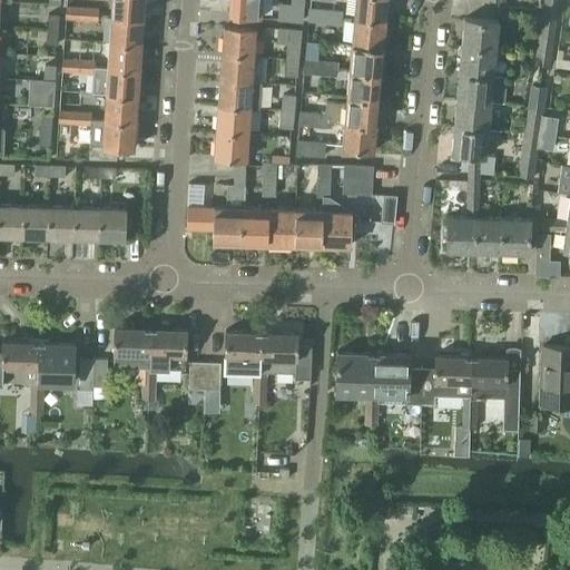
[(111,0),(110,15),(143,17),(143,0),(111,0)]
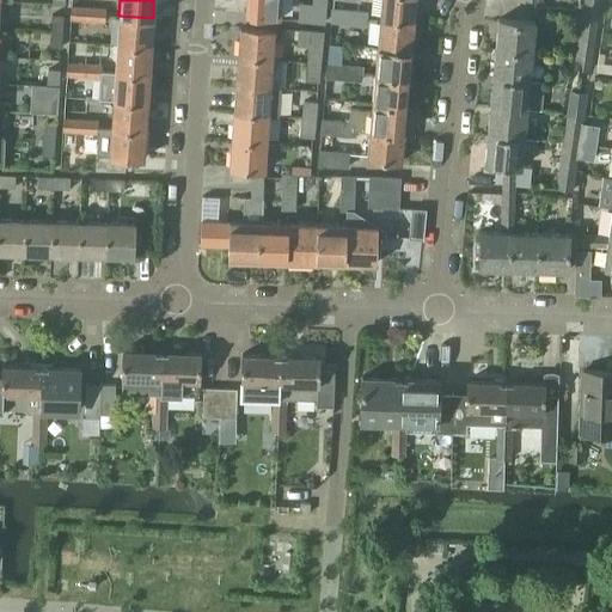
[(245,0),(245,13),(279,16),(280,0),(245,0)]
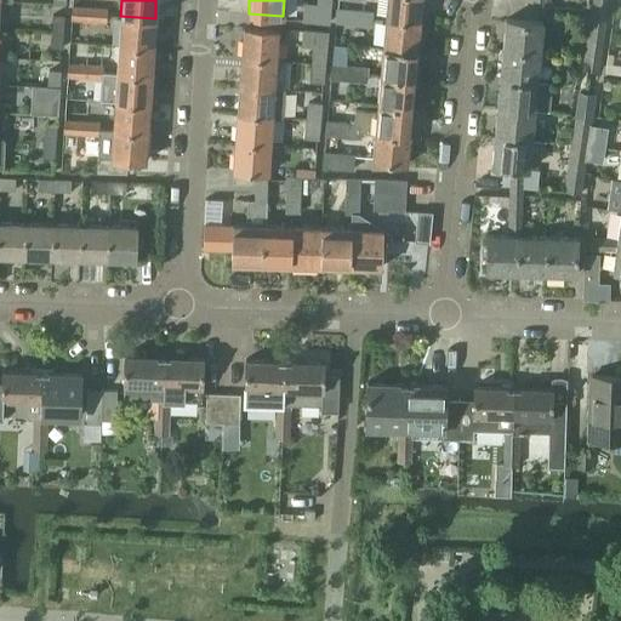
[(303,5),(302,20),(328,22),(329,0),(317,0),(317,6),(303,5)]
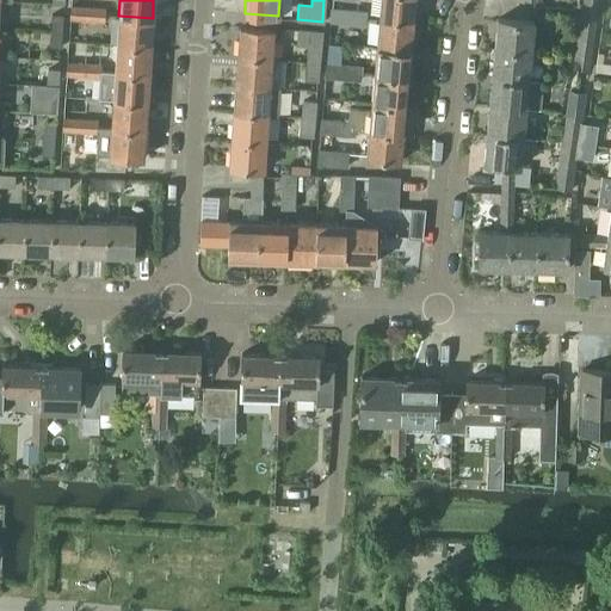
[(380,0),(378,18),(413,22),(414,0),(380,0)]
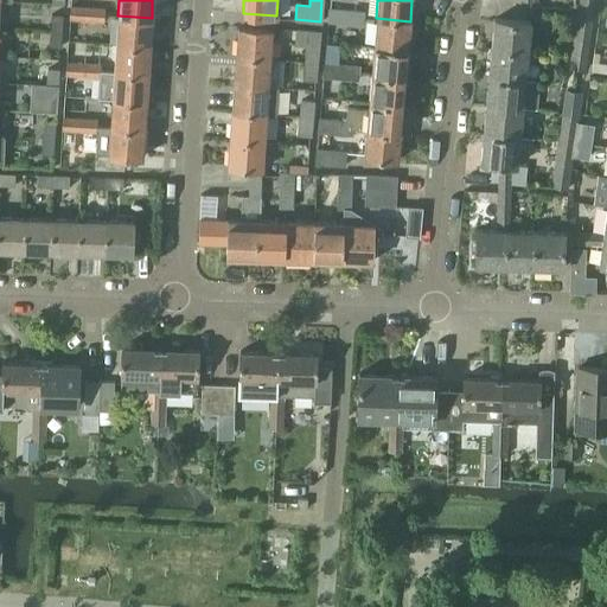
[(70,6),(69,18),(87,19),(87,7),(70,6)]
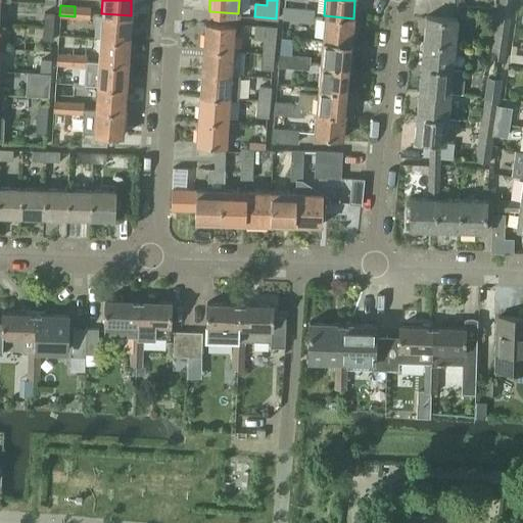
[(75,6),(75,16),(89,17),(89,12),(90,7),(75,6)]
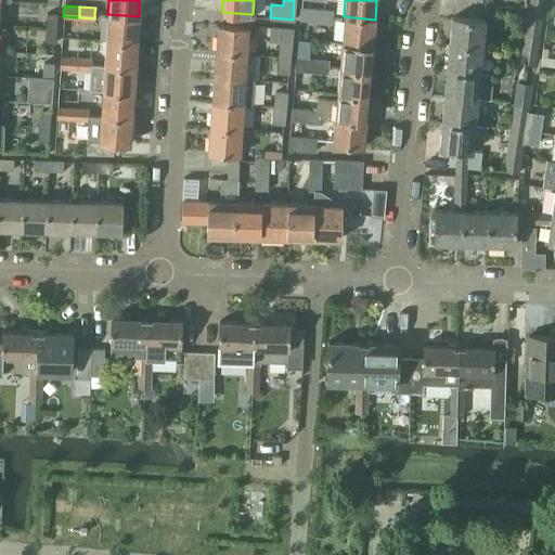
[(300,8),(300,18),(315,20),(317,9),(300,8)]
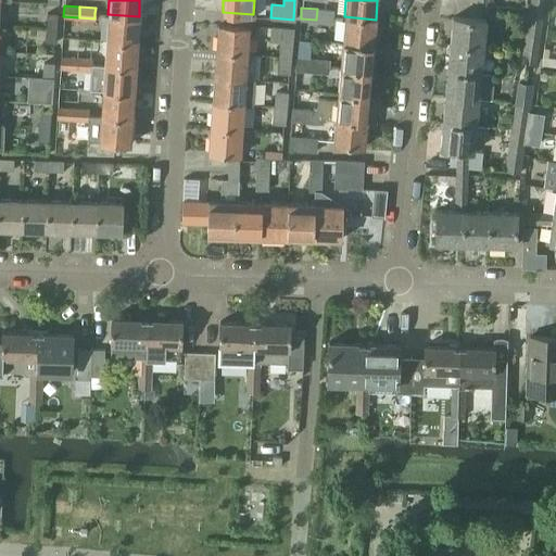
[(317,9),(316,20),(331,22),(331,16),(332,10),(317,9)]
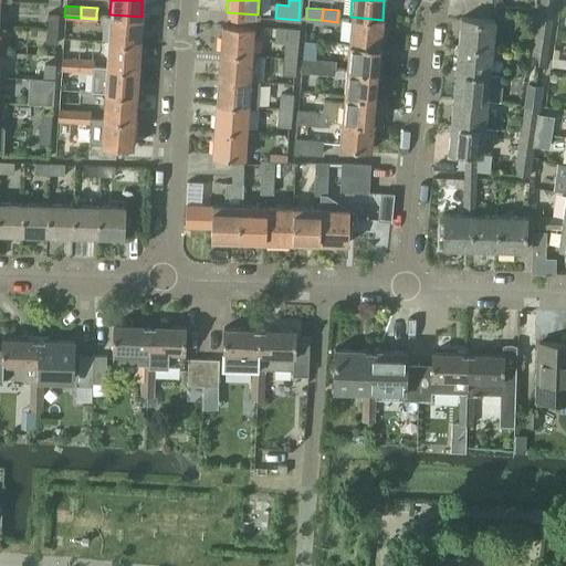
[(537,16),(536,23),(551,25),(553,12),(538,11),(537,16)]
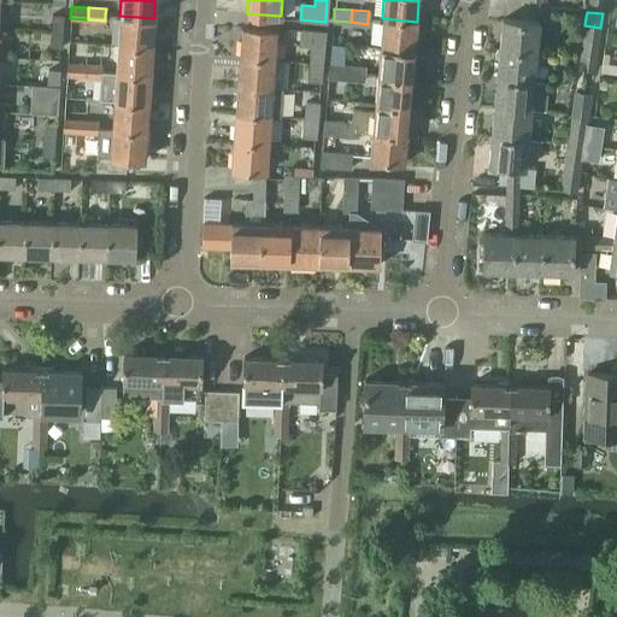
[(51,13),(51,30),(63,30),(63,15),(51,13)]
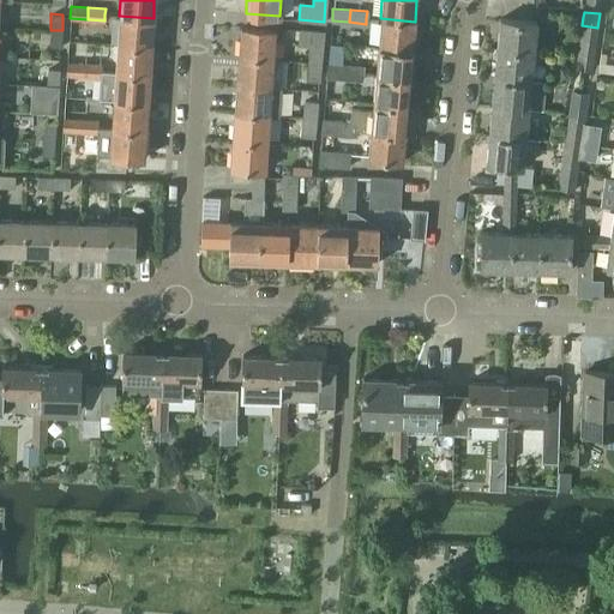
[(119,16),(118,43),(151,46),(154,18),(119,16)]
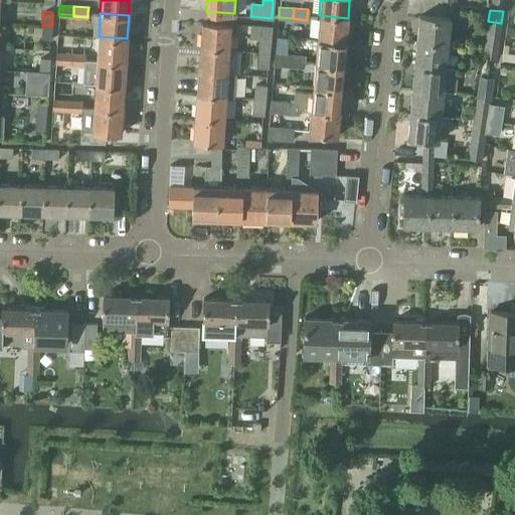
[(319,15),(317,39),(346,41),(348,18),(319,15)]
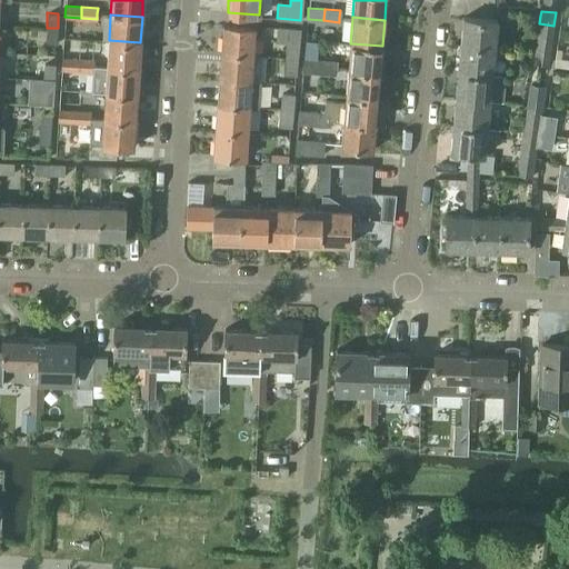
[(462,17),(460,45),(495,48),(497,20),(462,17)]
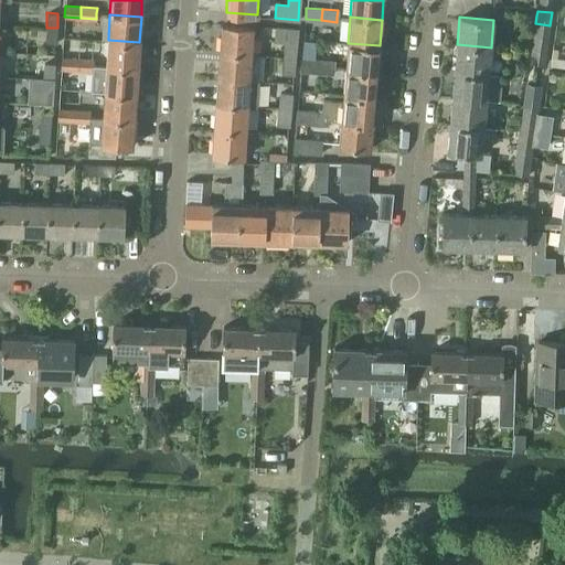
[(535,23),(533,36),(547,39),(550,25),(535,23)]
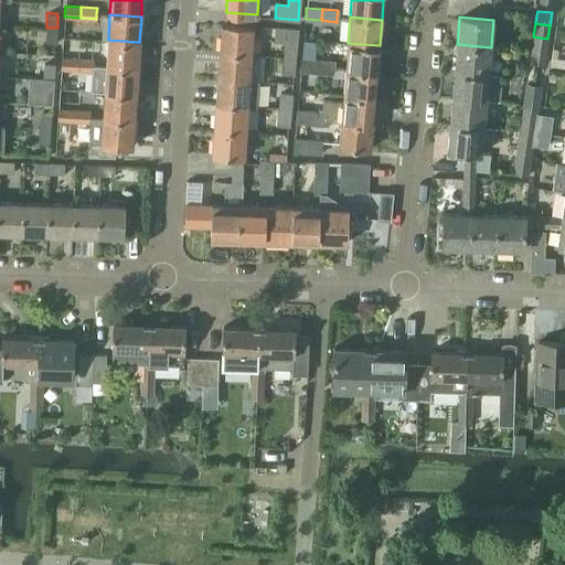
[(221,25),(220,52),(251,54),(253,28),(221,25)]
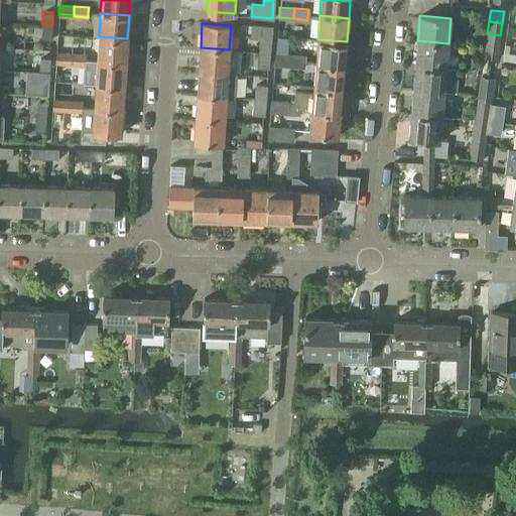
[(251,24),(250,37),(260,38),(259,51),(269,52),(272,26),(251,24)]
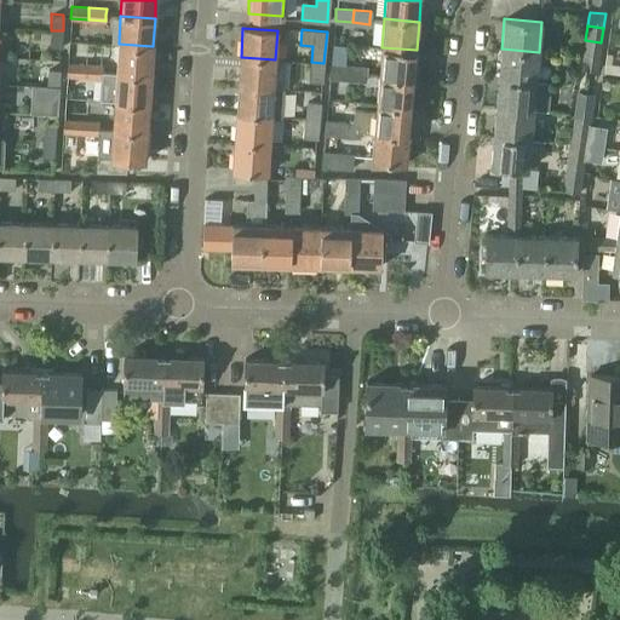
[(51,30),(50,46),(62,47),(63,30),(51,30)]
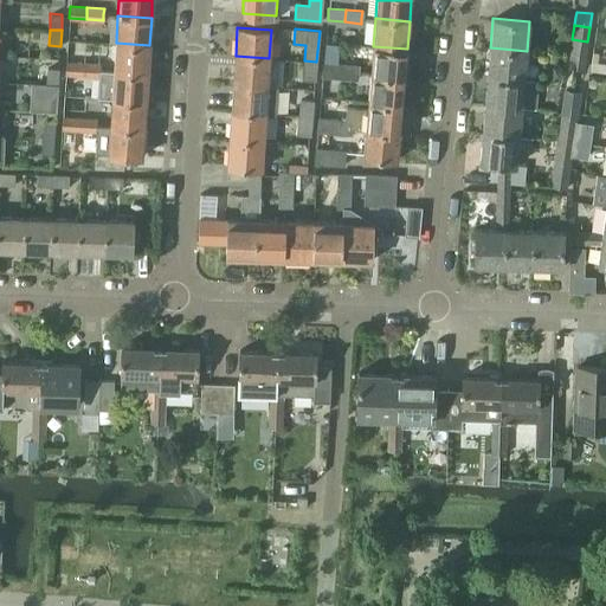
[(572,39),(571,52),(585,55),(587,42),(572,39)]
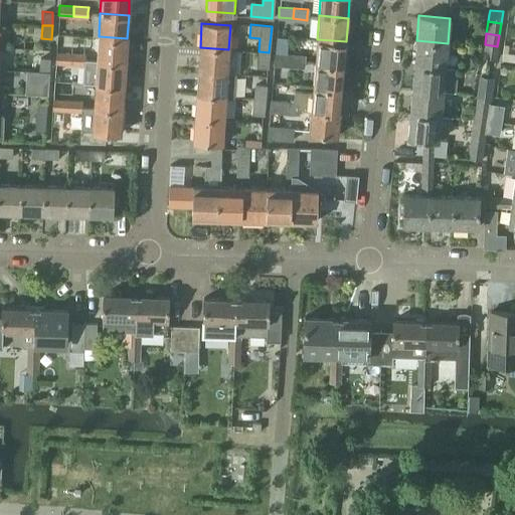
[(99,36),(97,60),(125,62),(127,38),(99,36)]
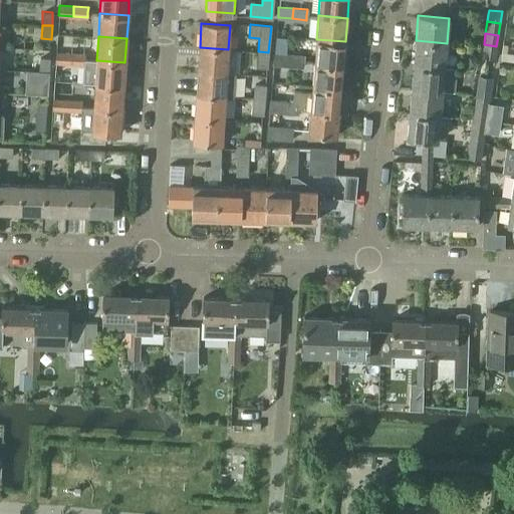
[(316,39),(314,62),(342,64),(345,41),(316,39)]
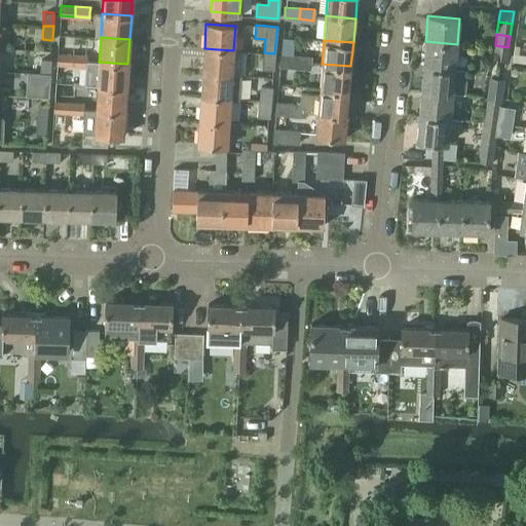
[(424,49),(423,66),(454,69),(457,44),(425,41),(425,43),(424,49)]
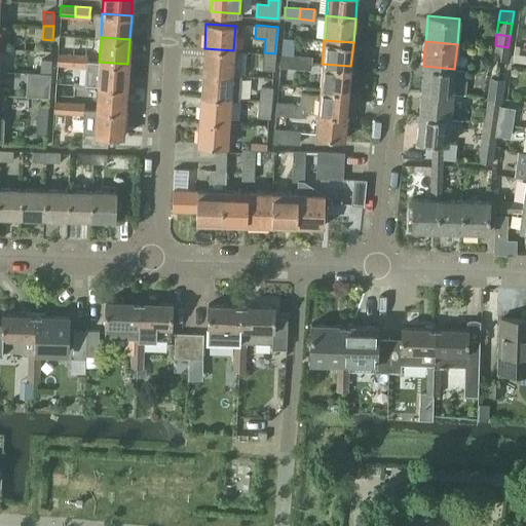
[(494,47),(493,58),(499,59),(506,60),(508,47),(495,45),(494,47)]
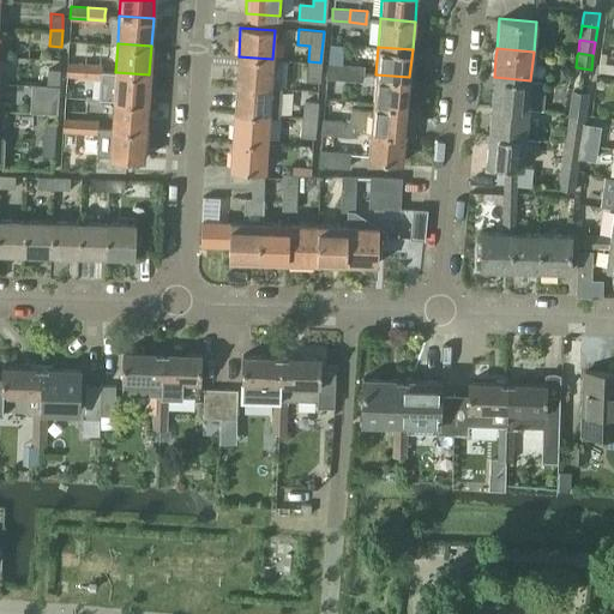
[(239,56),(236,84),(270,86),(272,59),(239,56)]
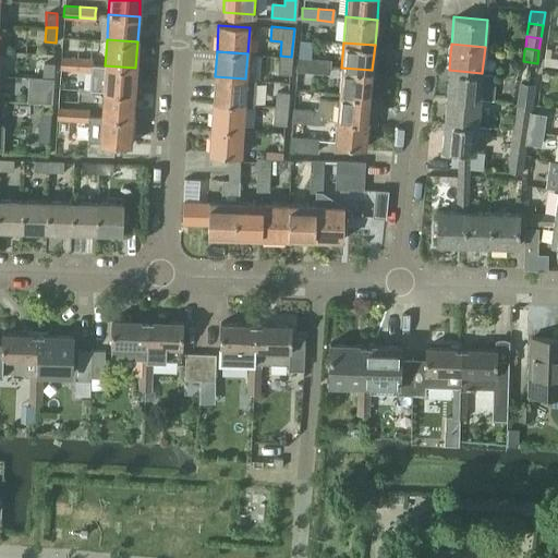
[(280,56),(278,72),(289,73),(291,57),(280,56)]
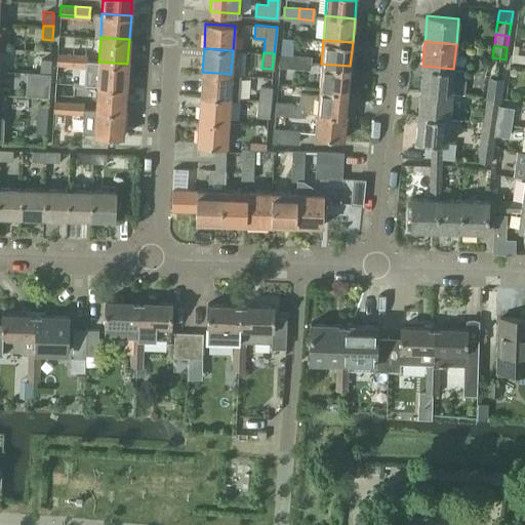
[(57,53),(56,64),(71,65),(72,54),(57,53)]
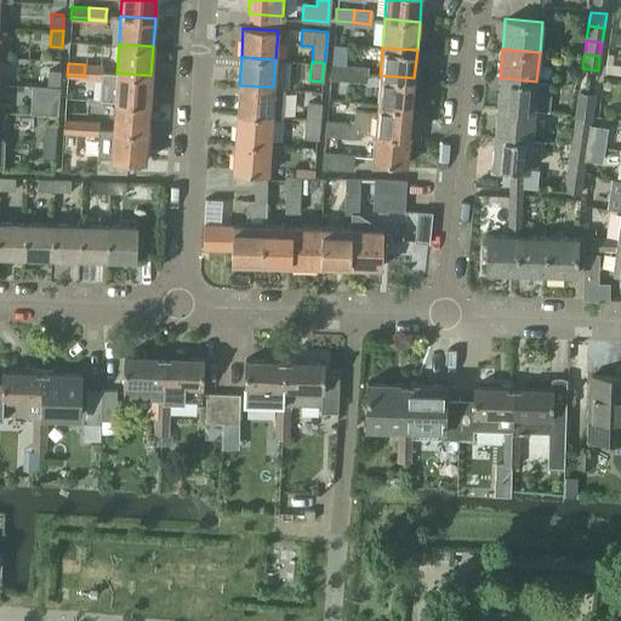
[(85,64),(84,77),(102,78),(102,72),(103,66),(85,64)]
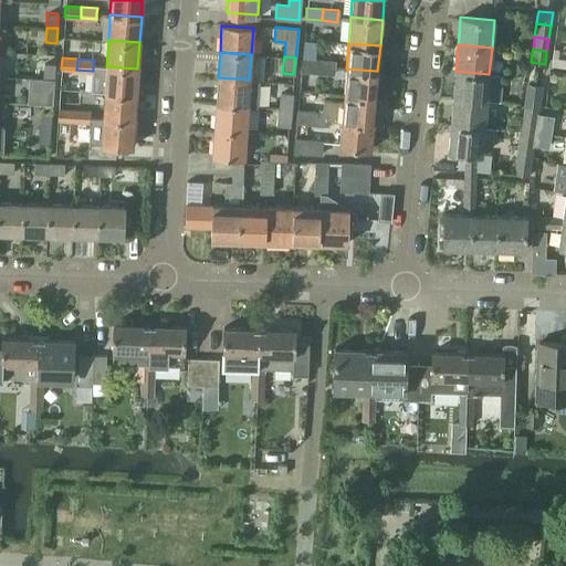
[(302,59),(301,70),(316,72),(317,60),(315,60),(302,59)]
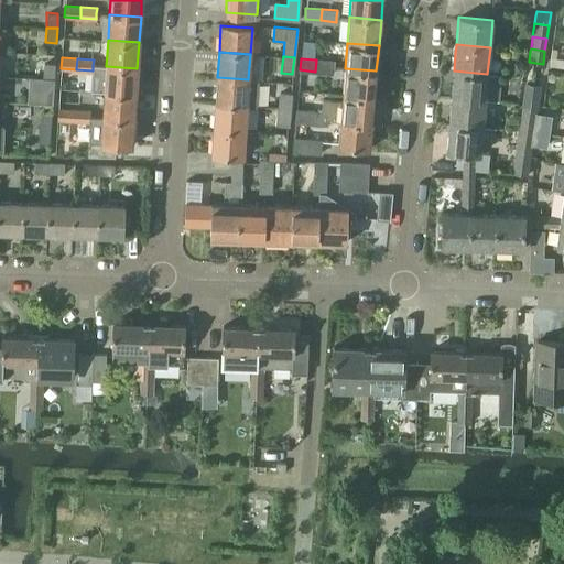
[(316,60),(315,72),(331,73),(332,67),(332,62),(316,60)]
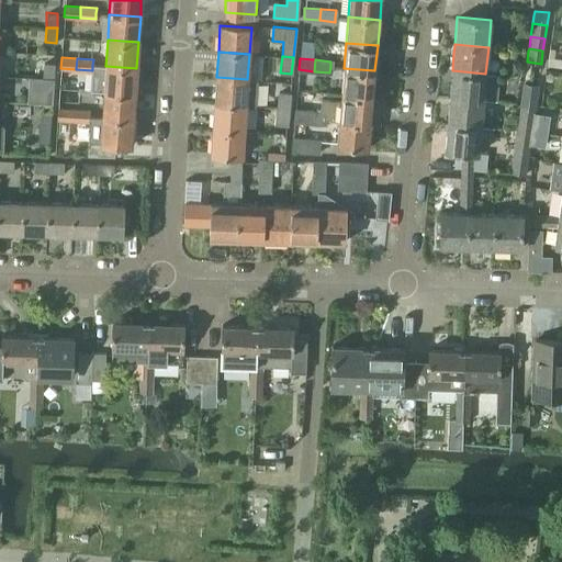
[(43,69),(42,78),(53,78),(54,64),(43,63),(43,69)]
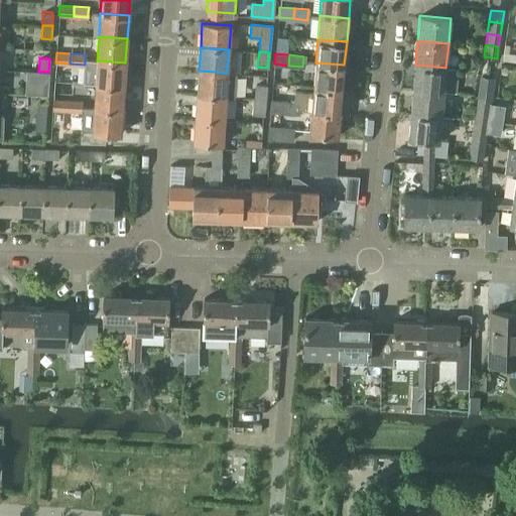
[(85,65),(83,83),(95,84),(124,86),(125,62),(97,60),(85,59),(85,65)]
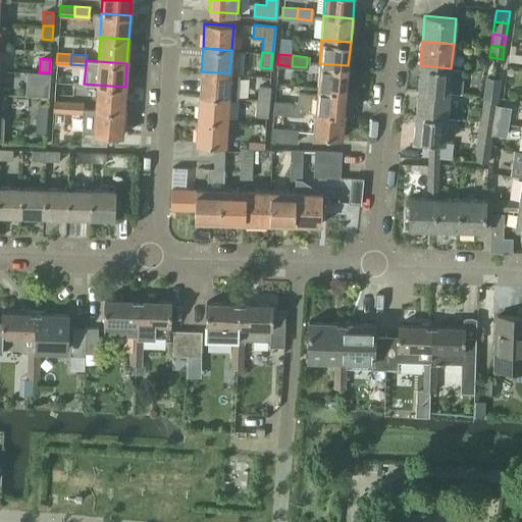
[(319,63),(317,87),(346,90),(348,65),(319,63)]
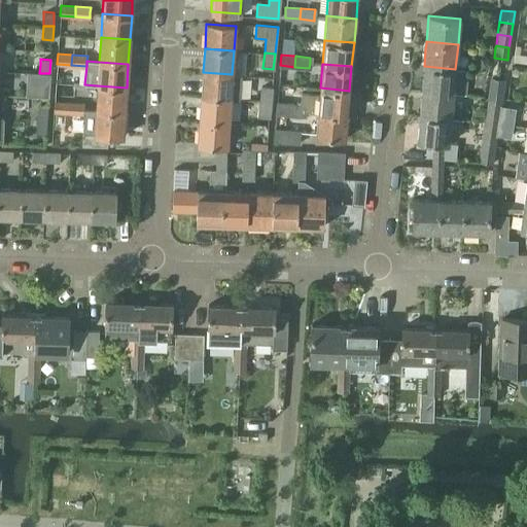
[(424,66),(422,91),(453,93),(455,69),(424,66)]
